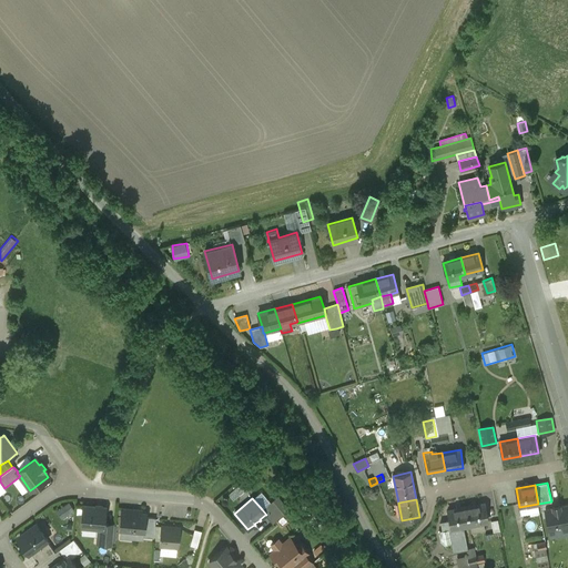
[(284,515),(273,500),(262,509),(266,515),(265,515),(273,524),(284,515)]
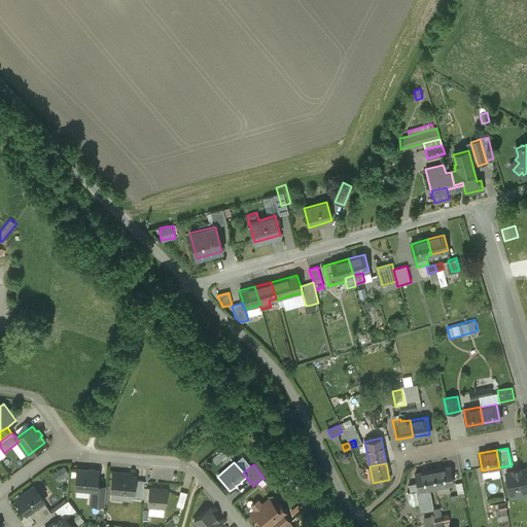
[(61,479),(70,472),(65,465),(56,470),(61,479)]
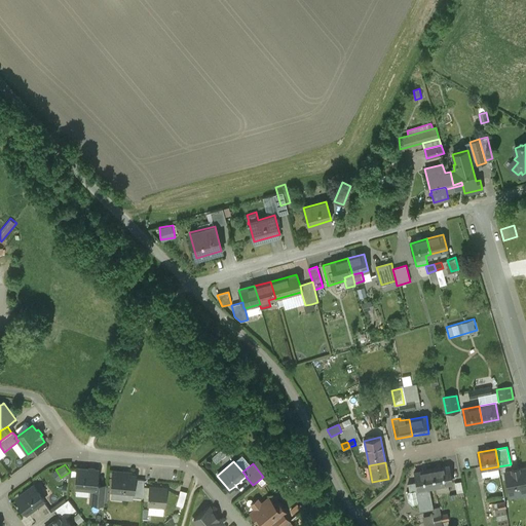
[(510,498),(525,494),(525,465),(503,471),(510,498)]
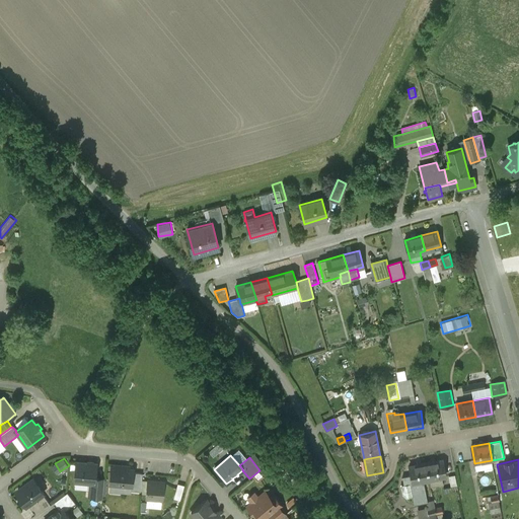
[(442,460),(426,463),(429,479),(445,476),(442,460)]
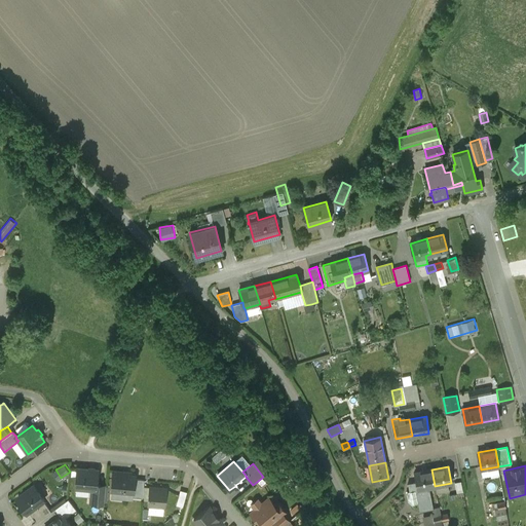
[(98,471),(77,468),(75,487),(91,489),(96,489),(97,485),(98,471)]
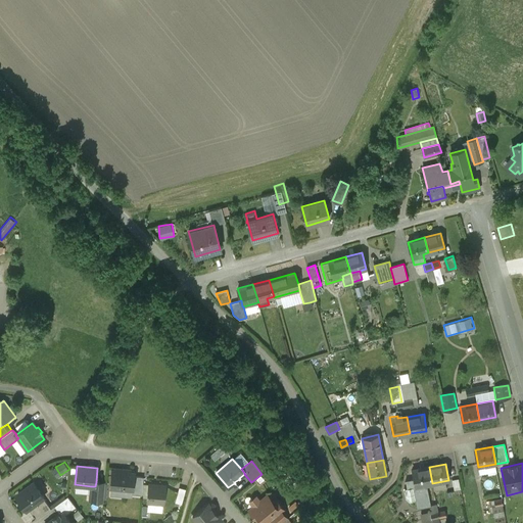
[(429,467),(412,470),(414,478),(406,480),(407,488),(405,491),(406,498),(409,501),(415,500),(417,508),(430,505),(426,484),(432,483),(429,467)]
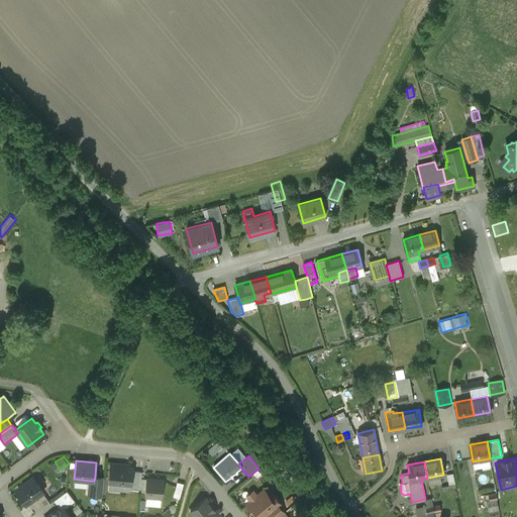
[(125,464),(111,463),(110,483),(120,484),(120,488),(130,489),(132,471),(132,468),(124,467),(125,464)]
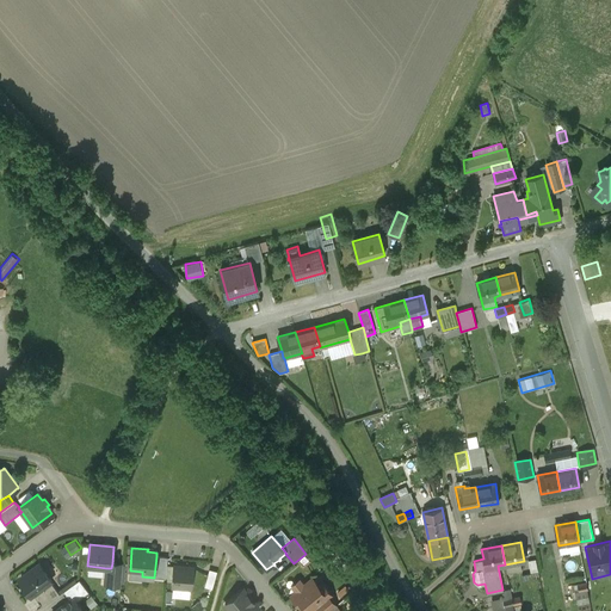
[(167,557),(156,556),(154,578),(166,579),(167,557)]
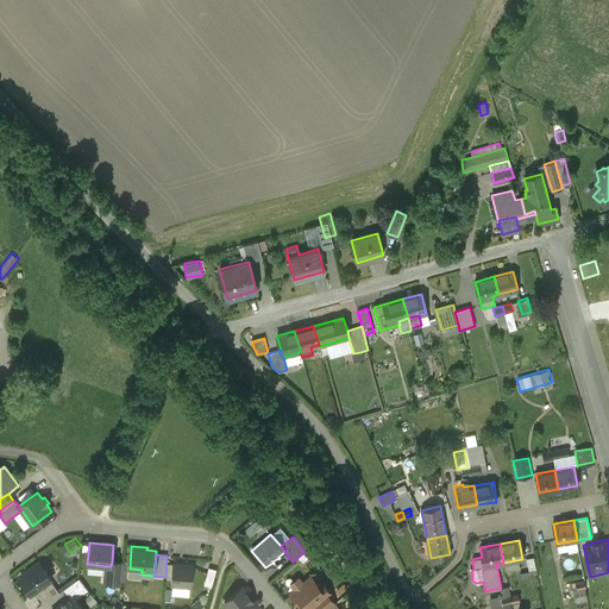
[(123,563),(112,562),(111,566),(106,566),(105,582),(115,583),(120,583),(123,563)]
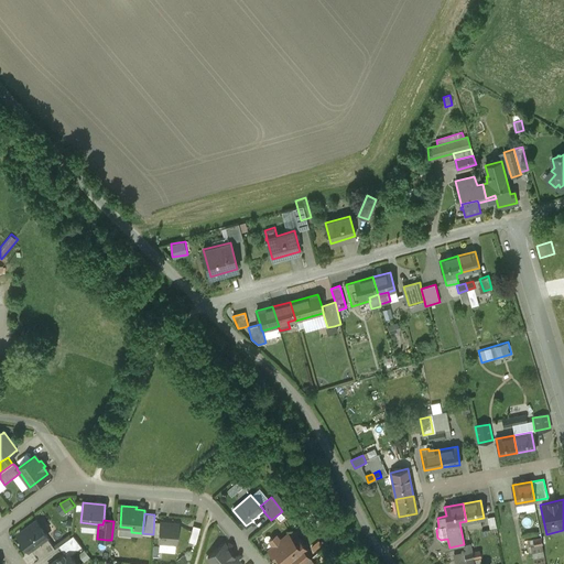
[(179,524),(161,522),(159,542),(176,543),(179,524)]
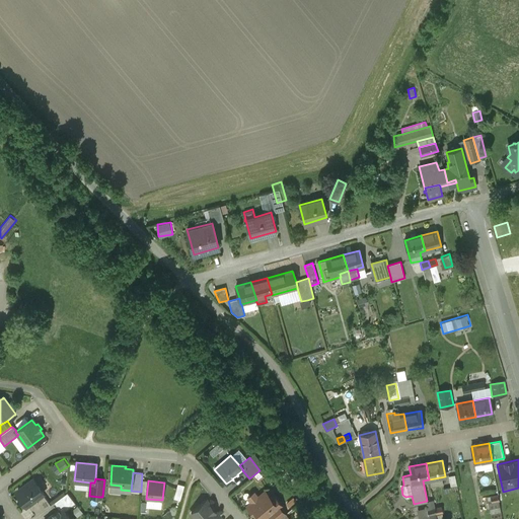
[(34,488),(30,482),(21,487),(23,489),(16,494),(26,506),(43,494),(44,494),(38,486),(34,488)]
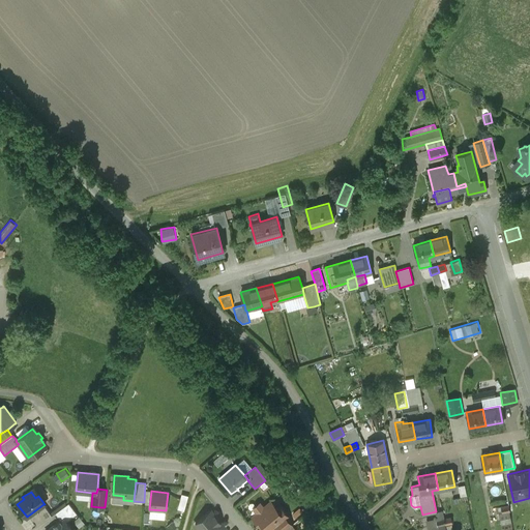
[(270,502),(253,517),(260,526),(263,524),(267,529),(269,529),(270,529),(285,518),(287,516),(280,507),(276,509),(270,502)]
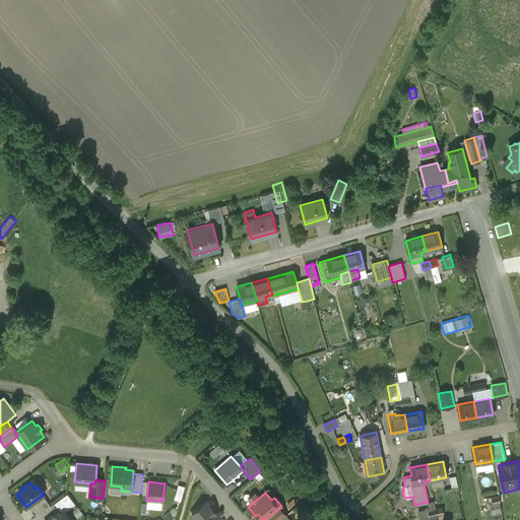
[(67,494),(54,503),(60,511),(63,509),(65,512),(75,504),(67,494)]
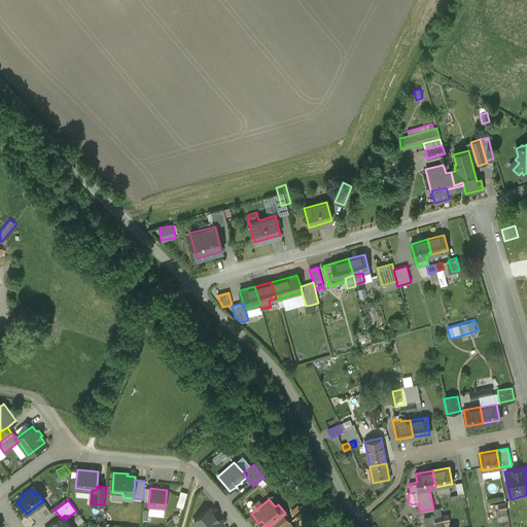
[(43,501),(29,513),(36,523),(51,513),(43,501)]
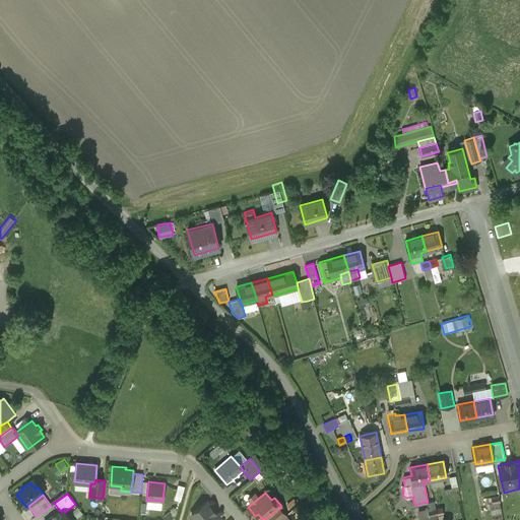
[(217,519),(220,518),(206,502),(191,515),(195,519),(217,519)]
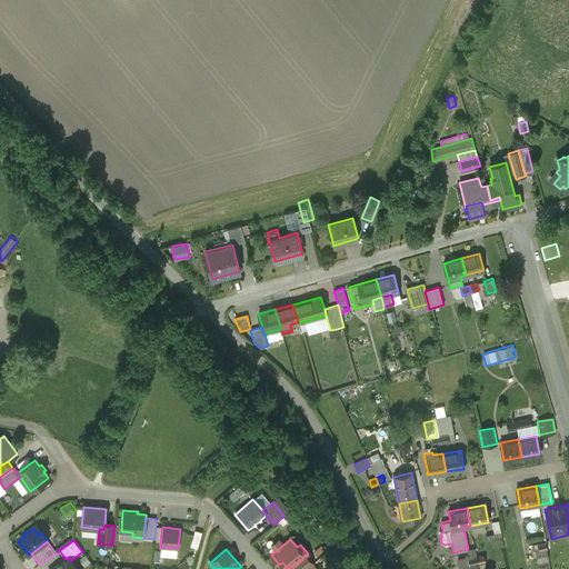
[(307,568),(312,565),(306,556),(290,568),(307,568)]
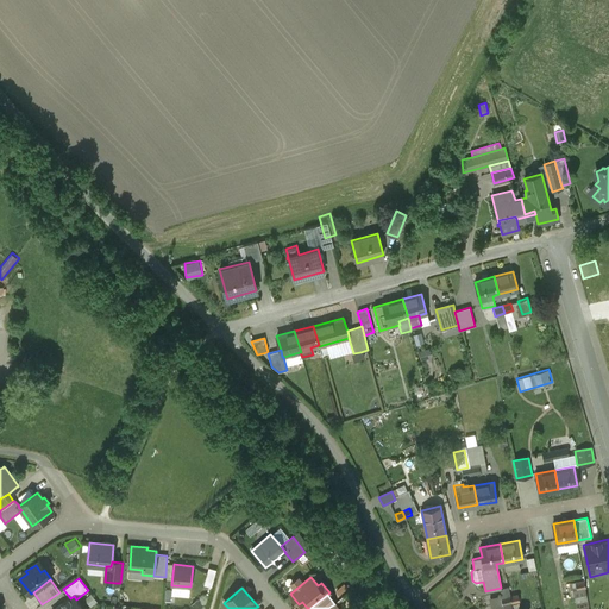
[(70,598),(69,600),(68,598),(63,603),(55,608),(82,608),(76,600),(74,596),(70,598)]
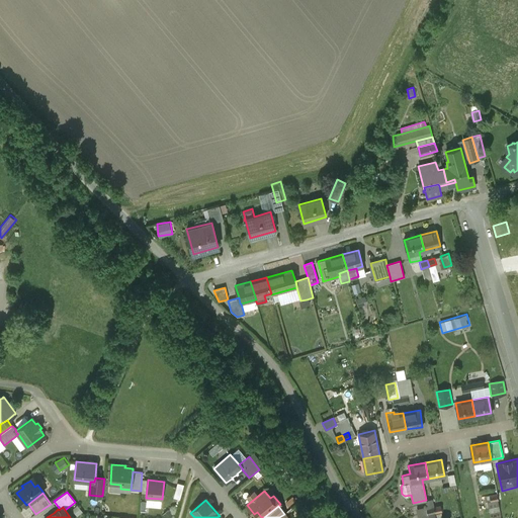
[(426,508),(417,510),(418,517),(435,517),(434,513),(427,514),(426,508)]
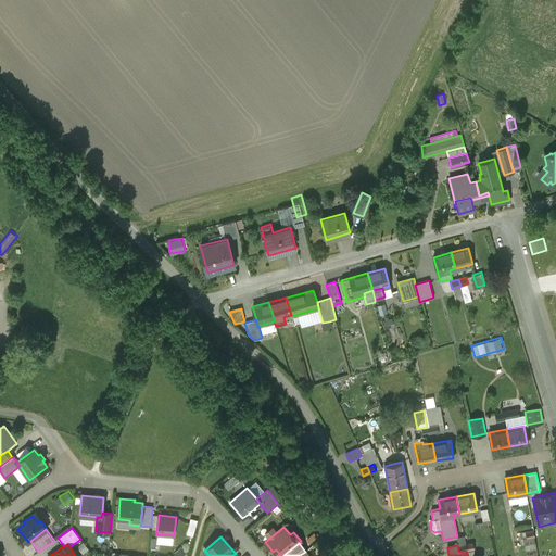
All buildings are outlined.
